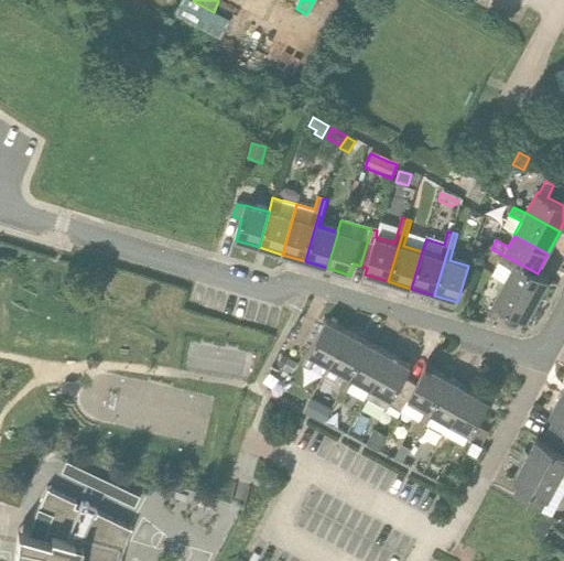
[(550,279),(502,256),(498,263),(511,270),(502,284),(537,302),(550,279)]
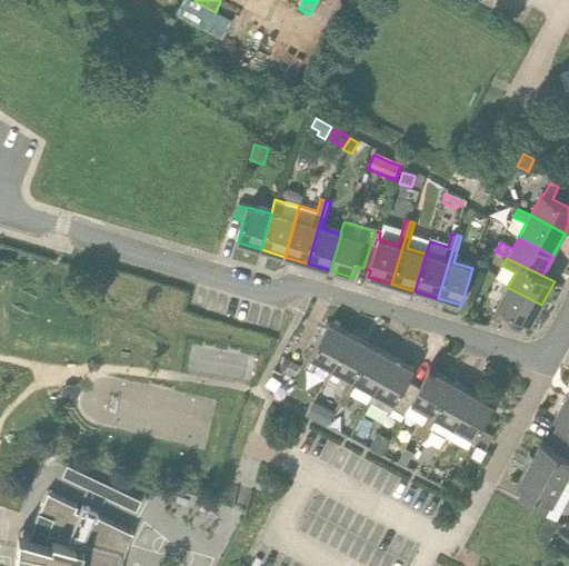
[(541,305),(507,287),(497,306),(499,307),(491,320),(500,325),(506,313),(530,326),(541,305)]
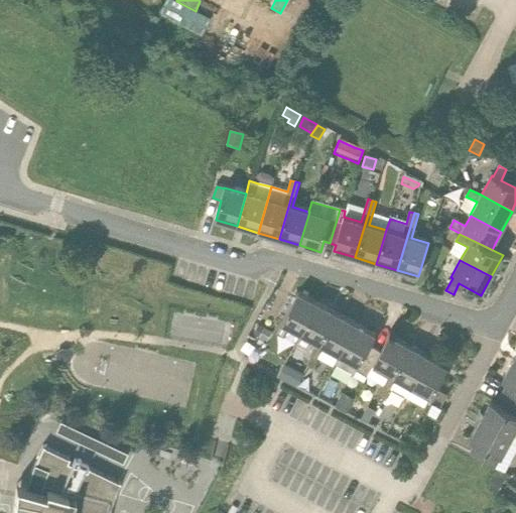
[(317,304),(298,294),(275,335),(282,339),(289,328),(301,335),(317,304)]
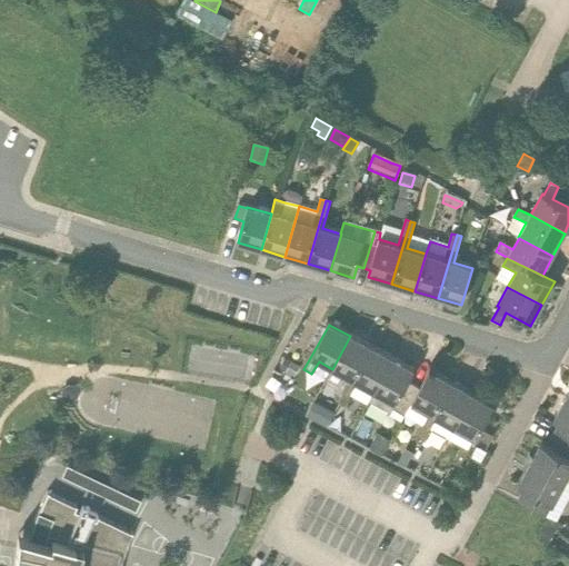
[(335,394),(338,396),(335,403),(340,406),(371,348),(350,336),(332,369),(326,384),(335,389),(335,394)]
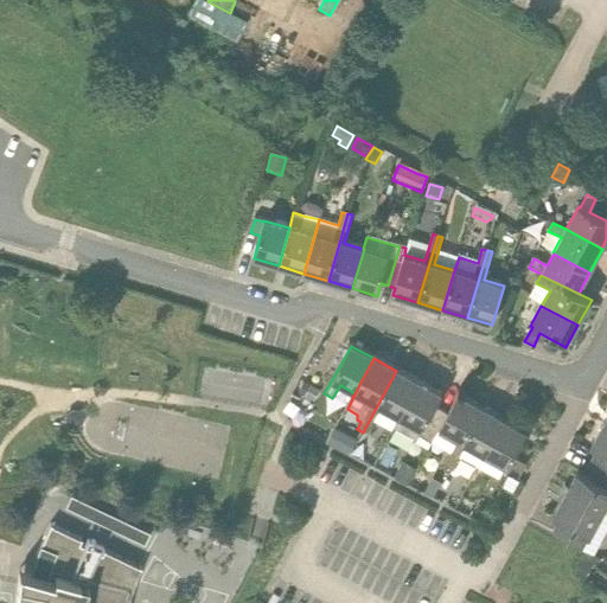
[(396,371),(363,432),(366,435),(382,409),(400,418),(420,383),(396,371)]
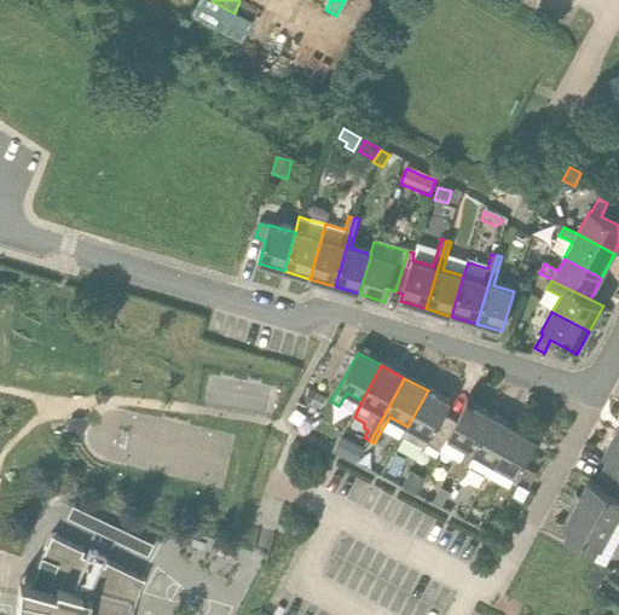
[(408,427),(408,428),(401,439),(426,451),(428,446),(434,448),(450,419),(444,416),(451,404),(428,390),(408,427)]
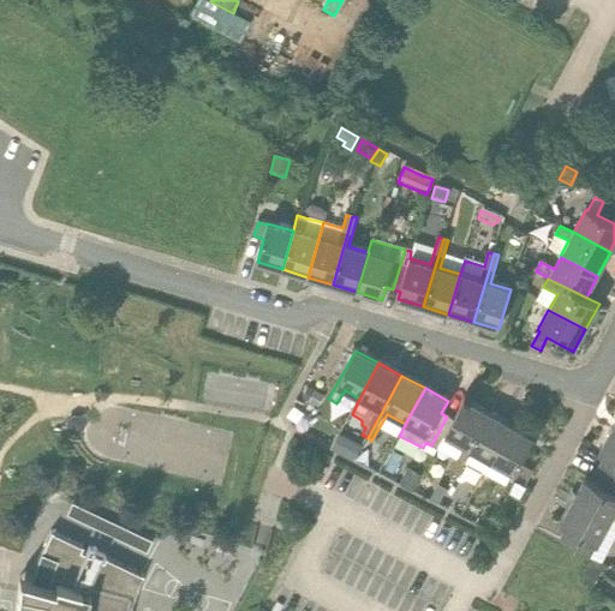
[(317,409),(323,397),(308,389),(300,401),(317,409)]
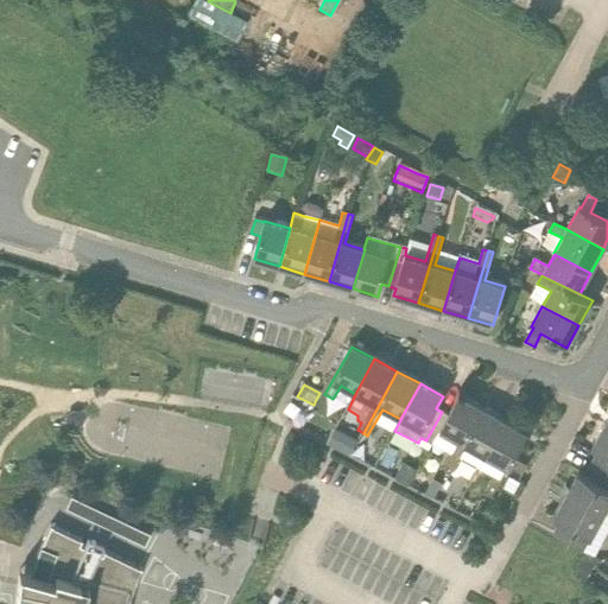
[(443,468),(449,470),(481,408),(458,396),(449,415),(442,412),(426,440),(432,445),(441,431),(458,442),(443,468)]
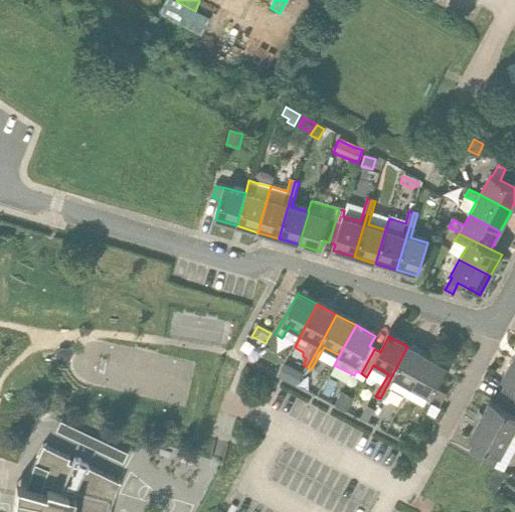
[(426,356),(407,346),(380,398),(384,400),(395,378),(410,386),(426,356)]
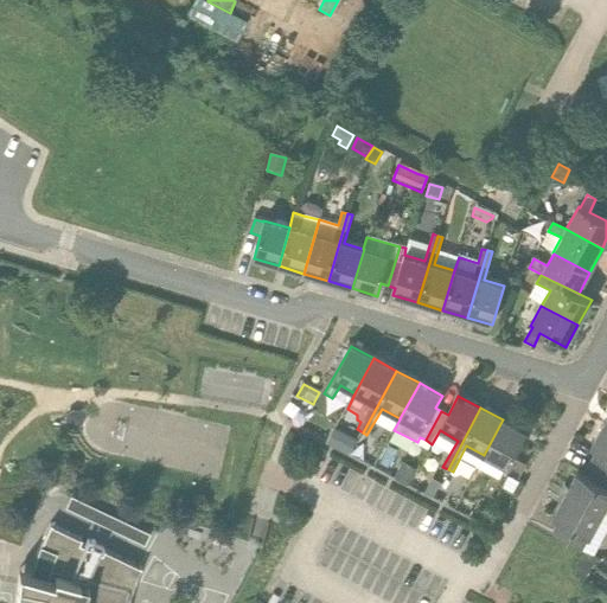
[(64,423),(66,429),(71,431),(78,431),(83,427),(83,421),(85,419),(81,411),(78,414),(71,412),(66,416),(64,423)]
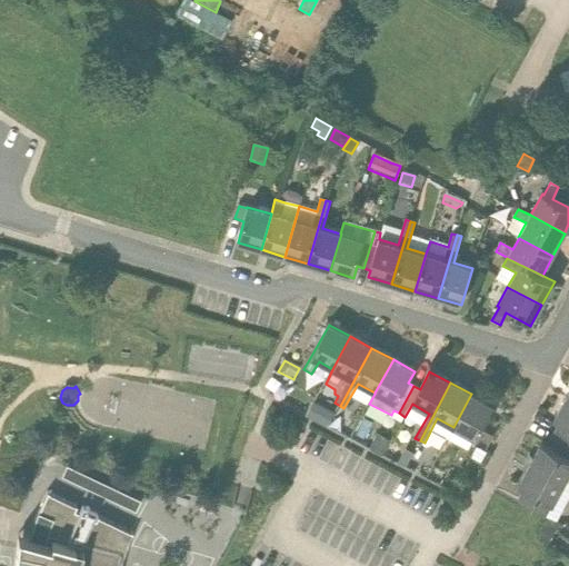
[(471,395),(455,428),(476,440),(477,439),(489,446),(493,437),(481,430),(493,406),(471,395)]
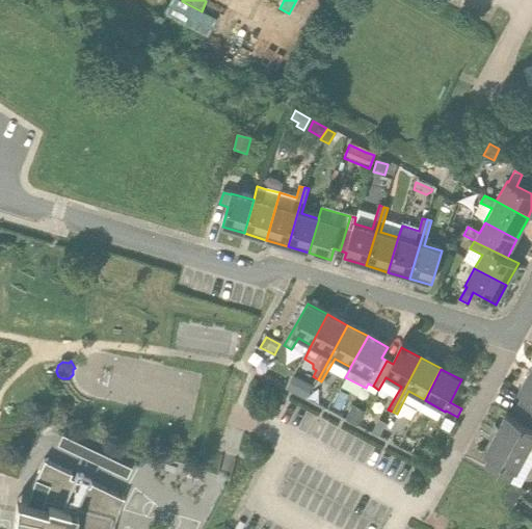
[(524,397),(517,407),(531,414),(531,374),(529,373),(519,394),(524,397)]
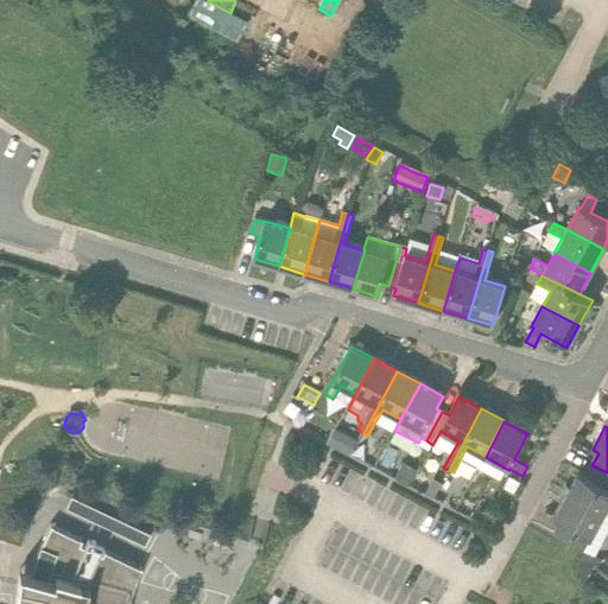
[(350,456),(350,455),(358,442),(335,430),(328,444),(350,456)]
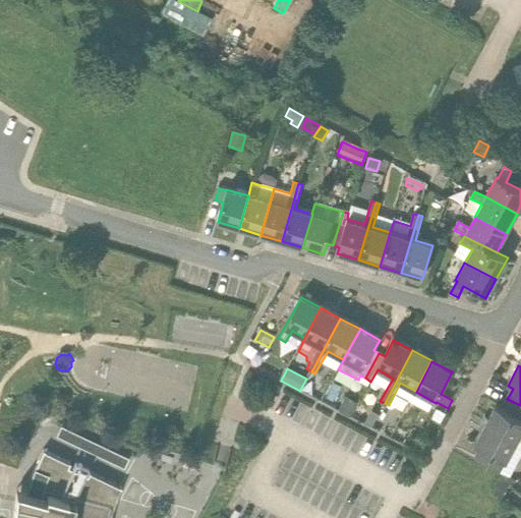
[(357,403),(345,397),(338,411),(350,418),(357,403)]
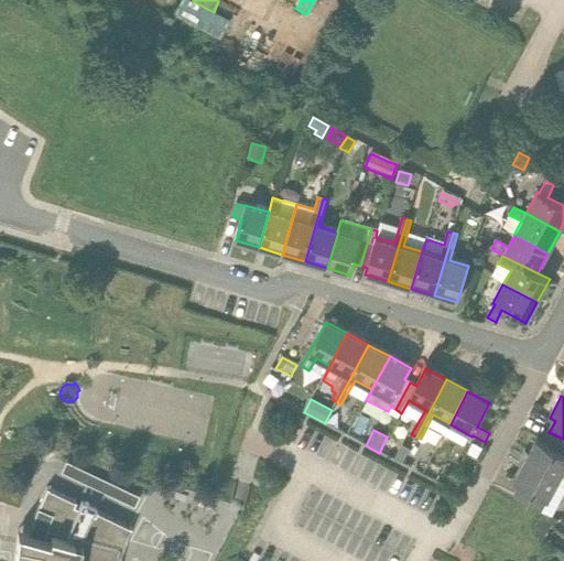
[(538,440),(525,462),(563,482),(563,439),(549,432),(543,443),(538,440)]
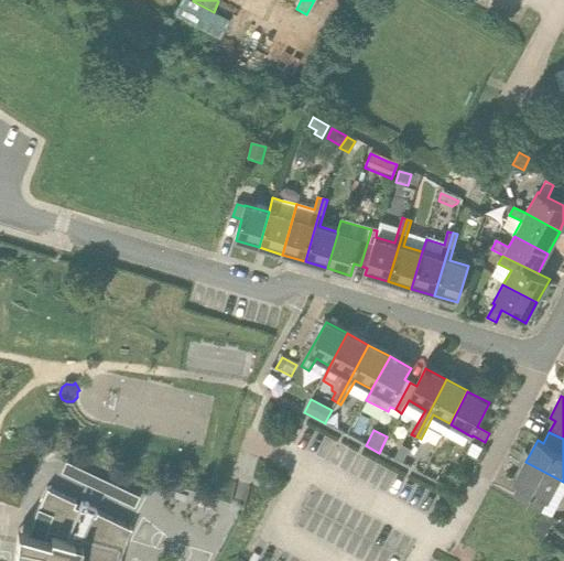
[(484,451),(472,445),(466,455),(478,462),(484,451)]
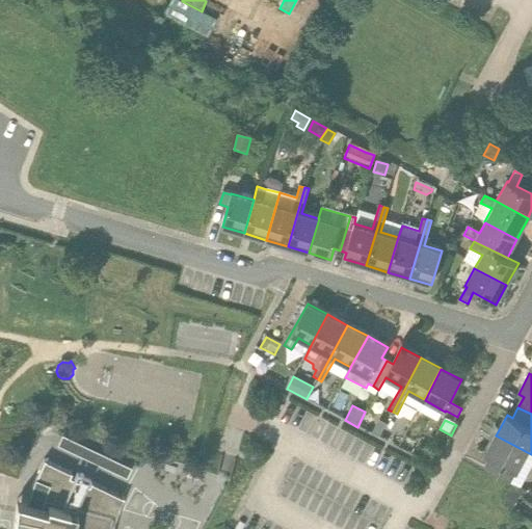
[(378,439),(386,425),(377,421),(370,434),(378,439)]
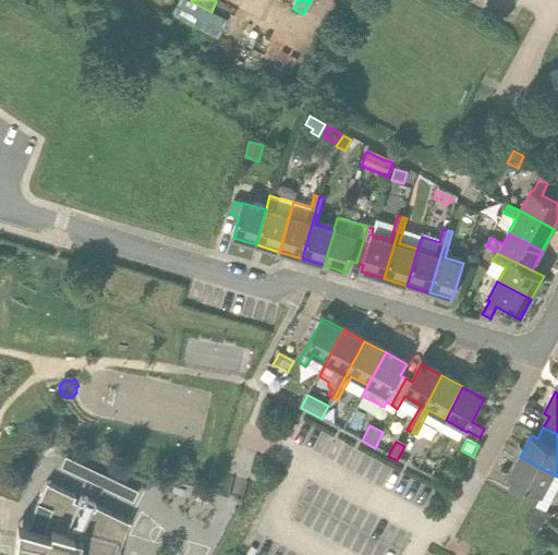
[(508,492),(546,513),(557,491),(557,477),(520,457),(508,479),(513,481),(508,492)]
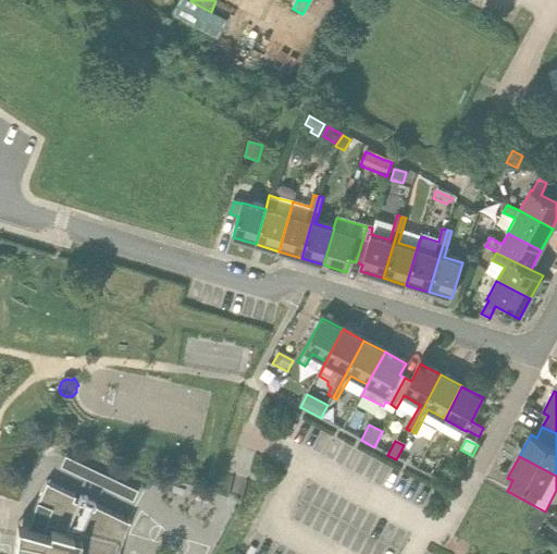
[(136,492),(64,458),(59,469),(131,503),(136,492)]
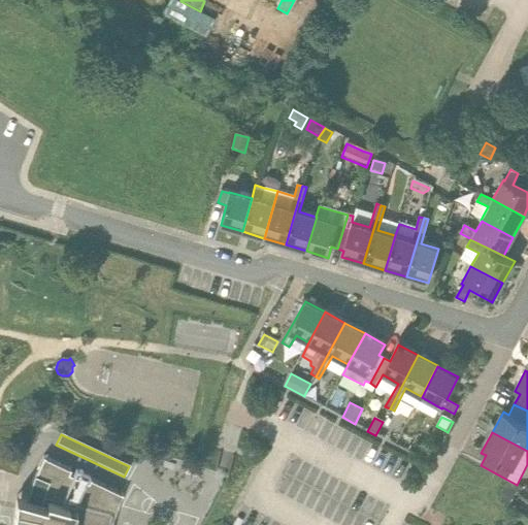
[(111,524),(112,522),(116,512),(123,495),(43,458),(40,464),(37,471),(34,479),(31,486),(33,487),(42,490),(38,503),(15,496),(11,524),(111,524)]
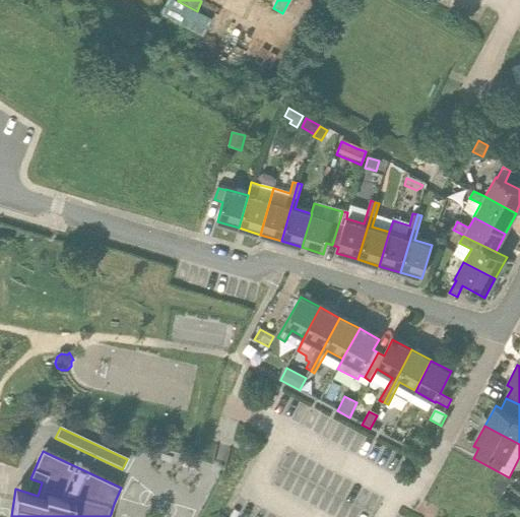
[(491,494),(500,499),(510,480),(501,475),(491,494)]
